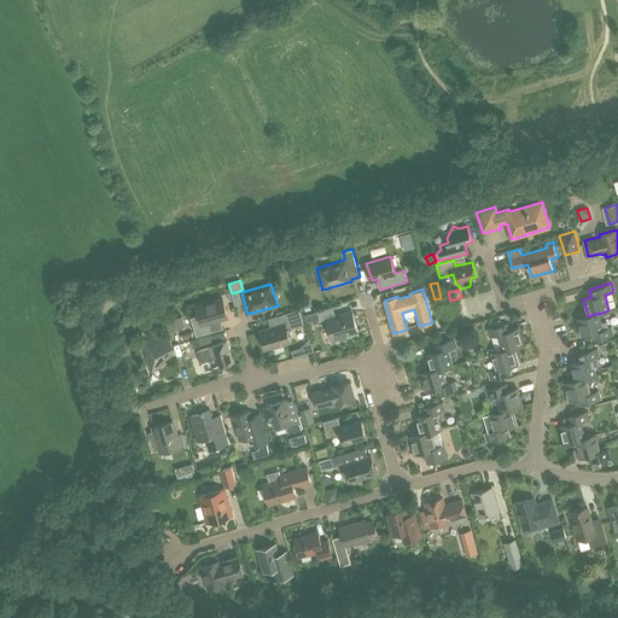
[(197,336),(223,328),(221,319),(228,318),(223,298),(196,305),(198,315),(191,318),(197,336)]
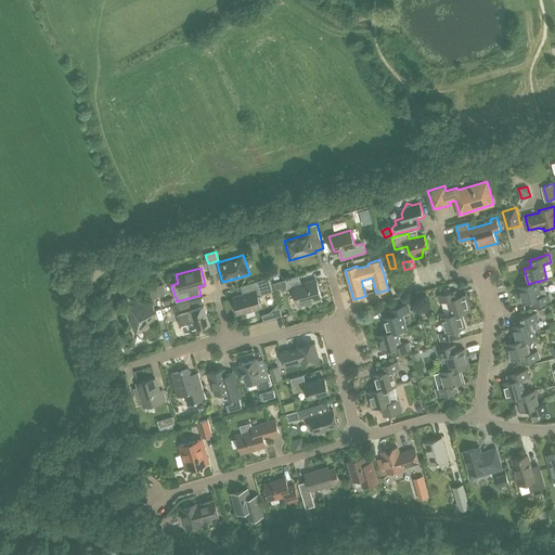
[(128,285),(140,282),(138,274),(126,279),(128,285)]
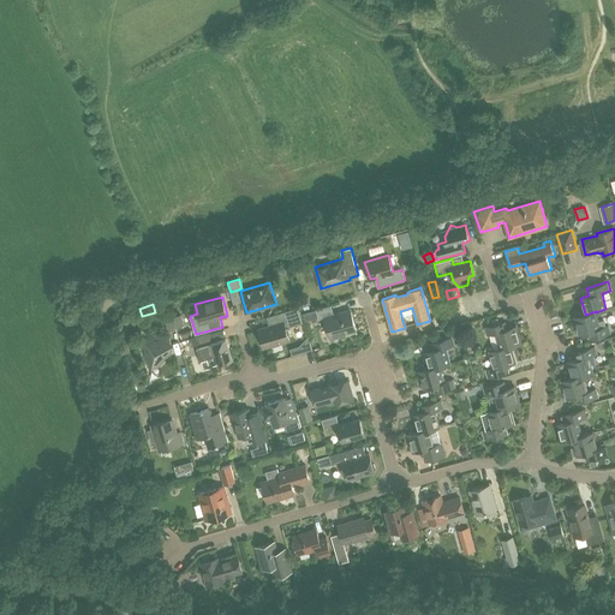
[(334,314),(332,305),(316,309),(318,318),(324,317),(330,338),(346,334),(346,335),(357,332),(351,309),(334,314)]
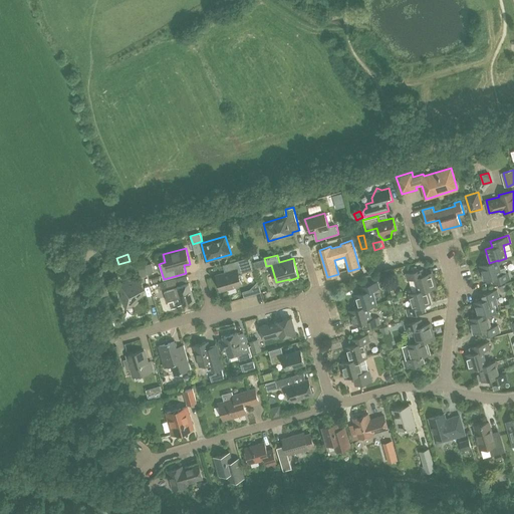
[(221,290),(242,284),(239,273),(253,269),(250,256),(223,264),(225,272),(216,274),(221,290)]
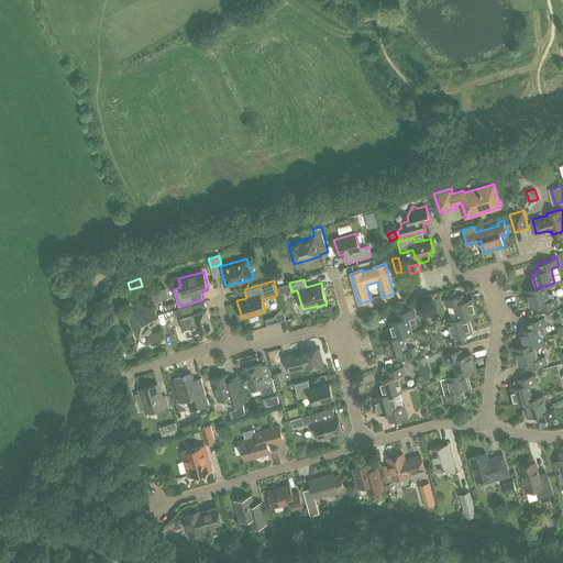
[(549,299),(545,286),(545,285),(536,288),(536,287),(526,290),(530,306),(538,304),(540,311),(560,305),(558,297),(549,299)]
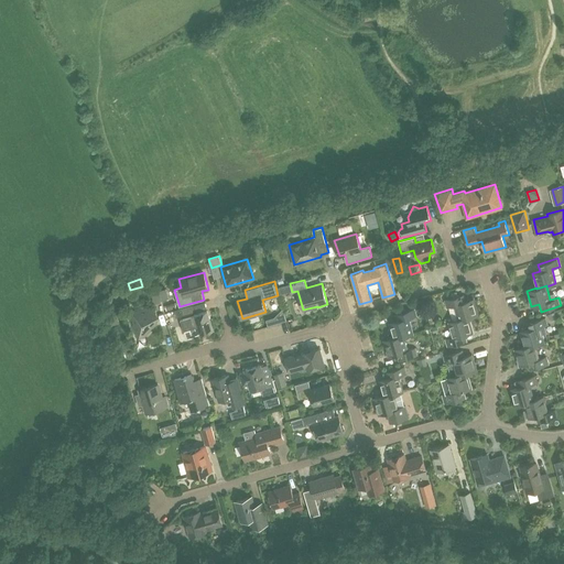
[(155,304),(162,302),(158,288),(151,290),(155,304)]
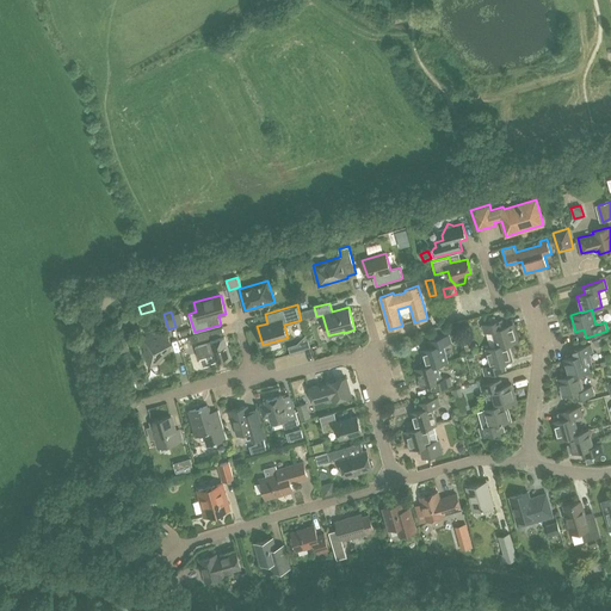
[(508,343),(508,344),(518,340),(513,323),(505,326),(503,319),(481,325),(483,333),(493,331),(497,345),(498,346),(508,343)]
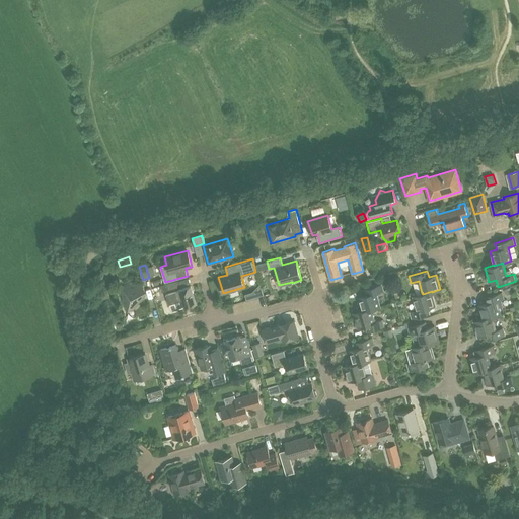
[(162,292),(191,284),(189,278),(161,286),(162,292)]
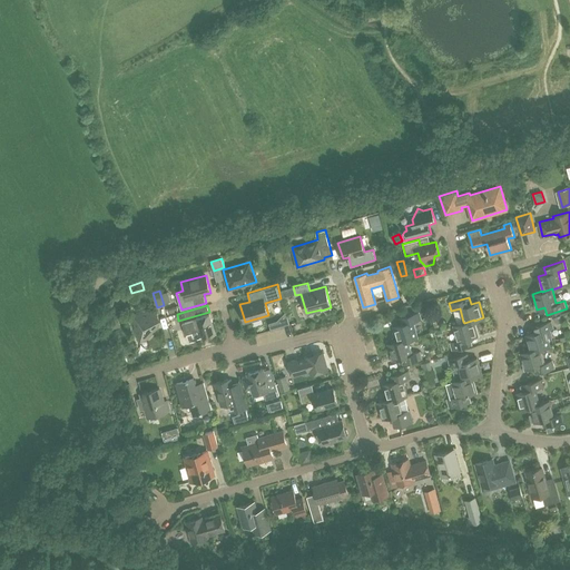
[(408,338),(409,340),(418,336),(413,322),(422,320),(420,311),(400,317),(401,324),(393,326),(397,341),(399,342),(408,338)]
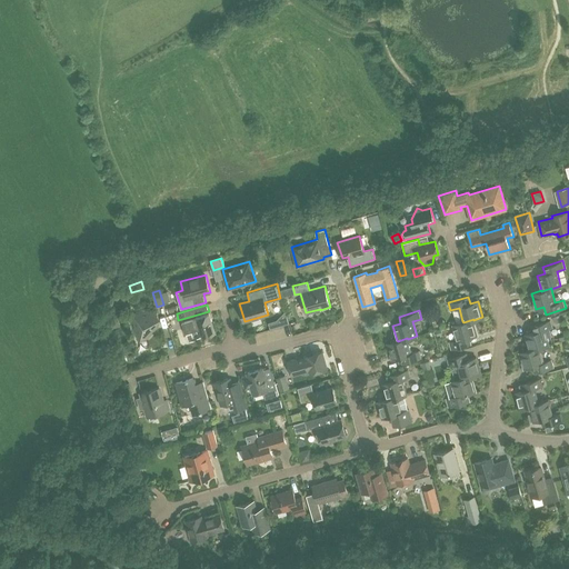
[(149,339),(159,329),(155,315),(140,311),(130,321),(133,336),(149,339)]
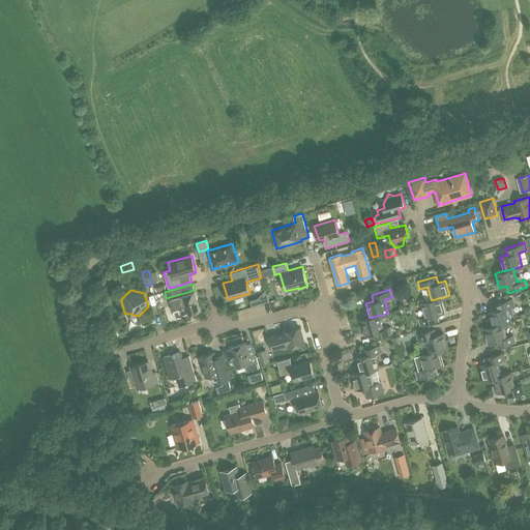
[(200,311),(195,292),(182,295),(183,297),(170,301),(172,311),(186,306),(188,314),(200,311)]
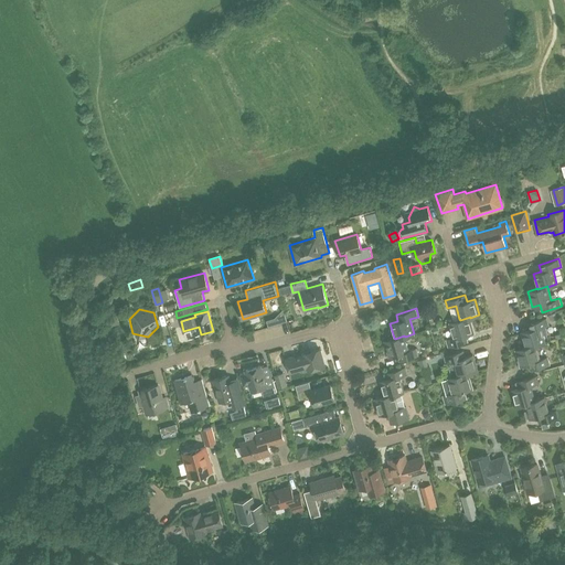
[(473,332),(470,318),(470,317),(460,320),(459,319),(450,322),(455,337),(446,339),(448,348),(468,341),(466,334),(473,332)]
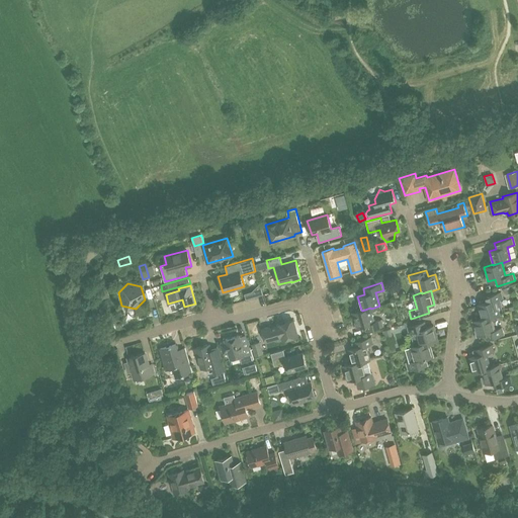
[(491,316),(492,317),(500,314),(496,300),(504,298),(502,291),(484,296),(485,303),(478,305),(482,318),(482,319),(491,316)]
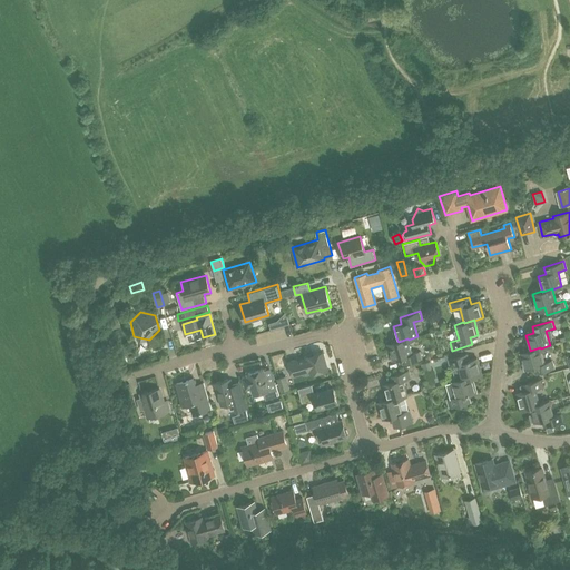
[(412,353),(409,340),(408,338),(399,342),(397,341),(389,344),(393,360),(401,357),(402,364),(423,359),(421,351),(412,353)]
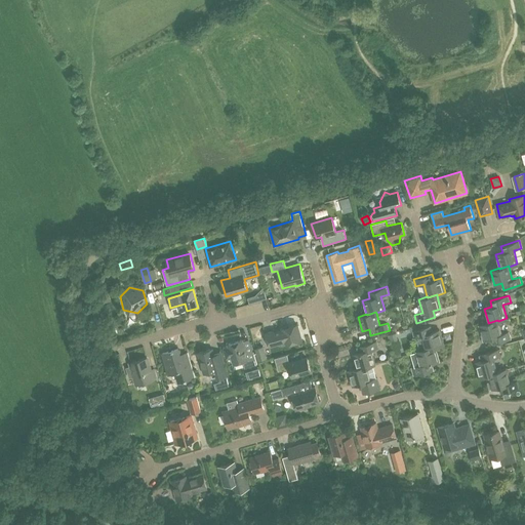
[(501,333),(498,321),(497,320),(488,323),(488,322),(479,325),(484,339),(491,337),(492,344),(512,338),(510,331),(501,333)]
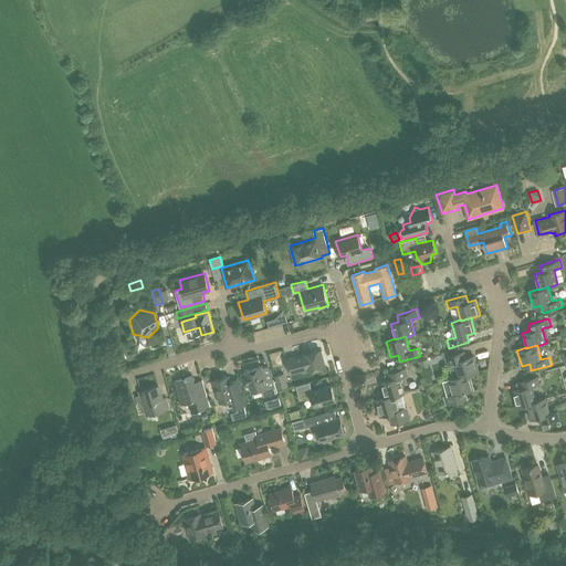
[(326,366),(321,349),(304,354),(296,356),(296,355),(285,358),(290,375),(308,369),(310,370),(326,366)]
